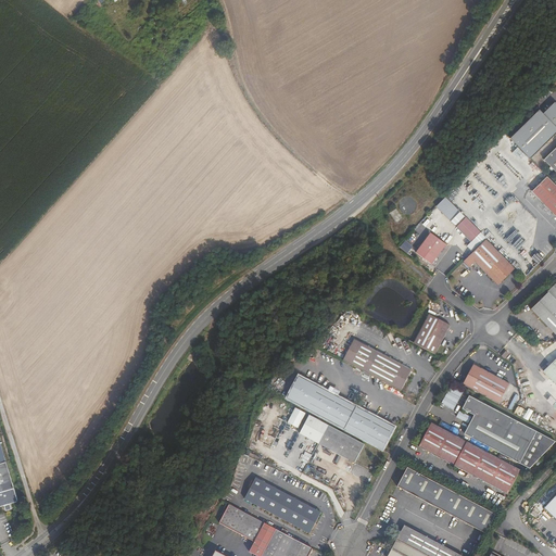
[(542,109),(532,118),(531,117),(509,138),(530,159),(555,134),(555,101),(545,112),(542,109)]
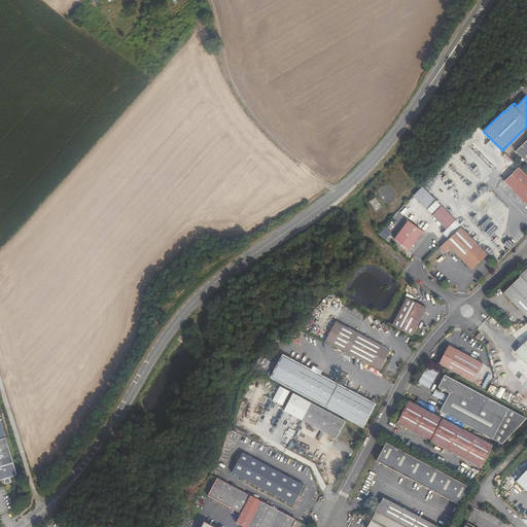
[(526,139),(516,150),(526,161),(526,139)]
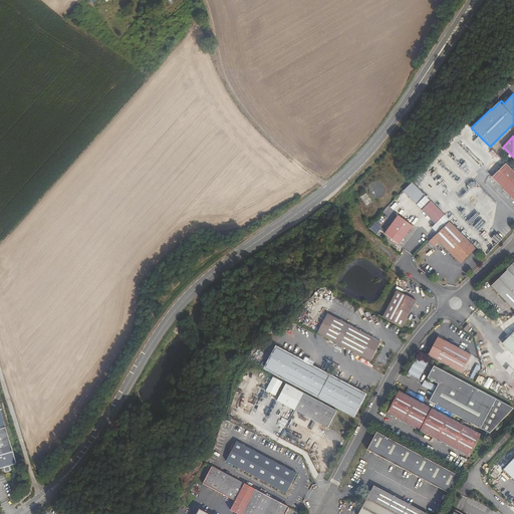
[(513,171),(505,162),(491,177),(513,200),(513,171)]
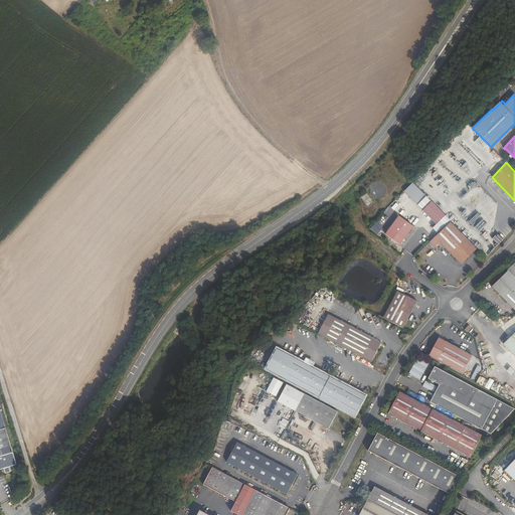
[(361,196),(367,205),(373,202),(367,192),(361,196)]
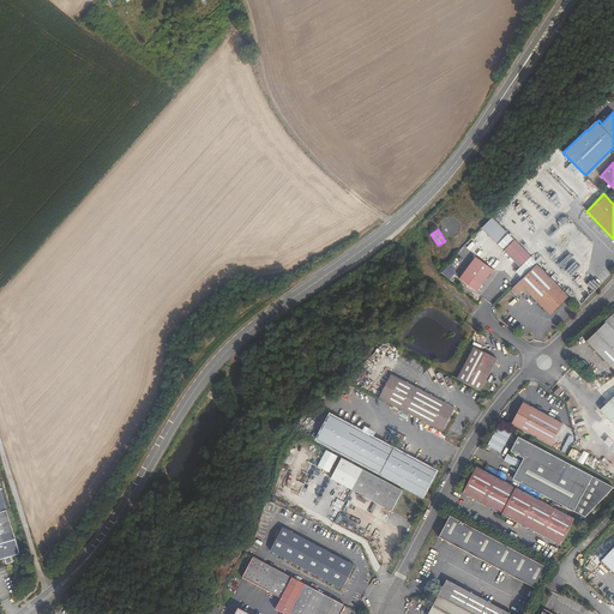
[(530,257),(513,240),(503,251),(519,268),(530,257)]
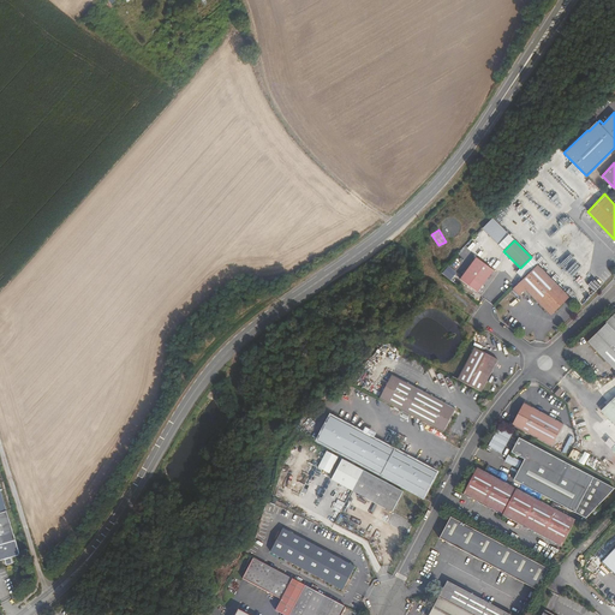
[(476,292),(491,269),(475,257),(459,280),(476,292)]
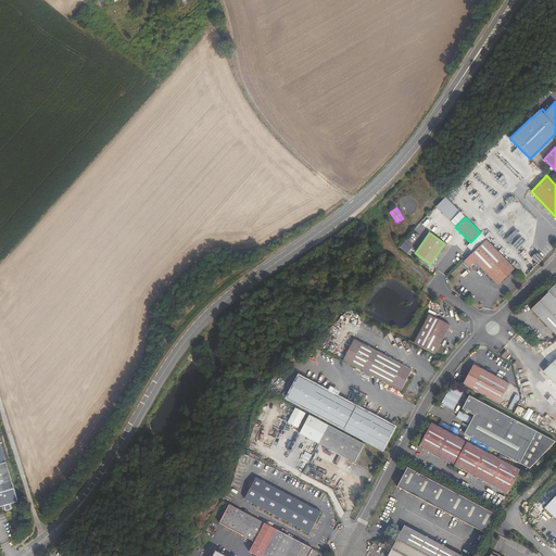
[(515,267),(485,238),(468,255),(475,261),(494,281),(501,280),(515,267)]
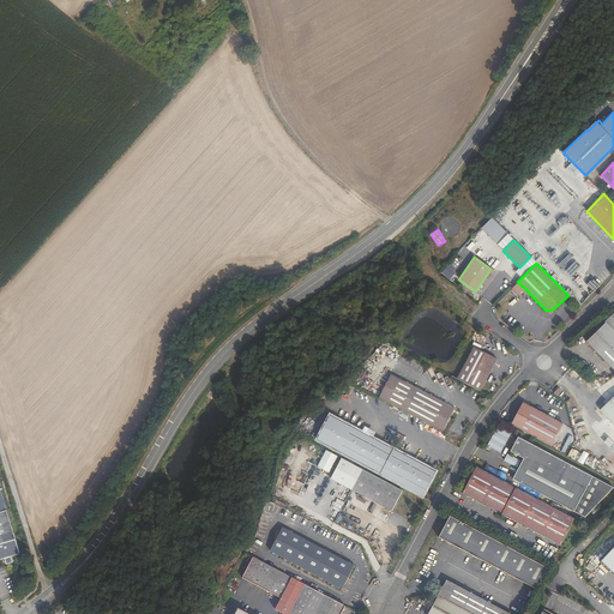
[(524,288),(517,282),(511,288),(517,295),(524,288)]
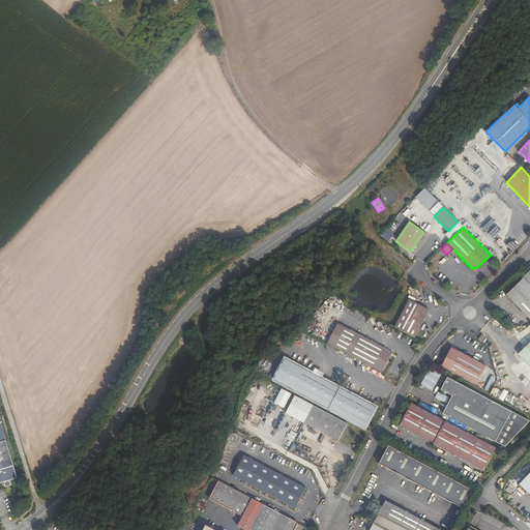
[(529,285),(523,277),(505,294),(529,319),(529,285)]
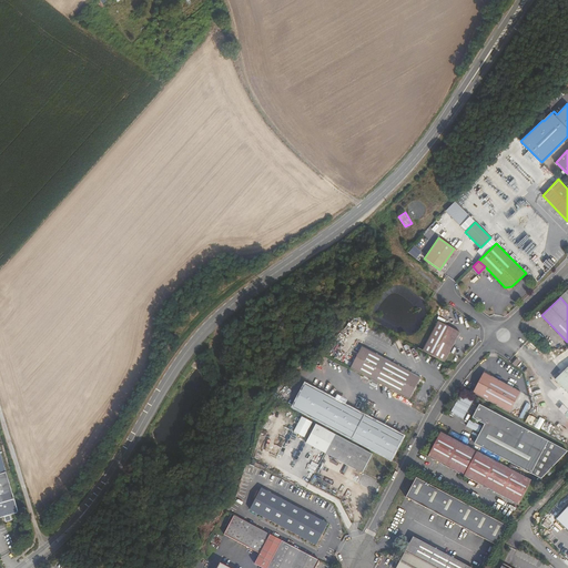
[(445,362),(460,332),(437,321),(422,350),(445,362)]
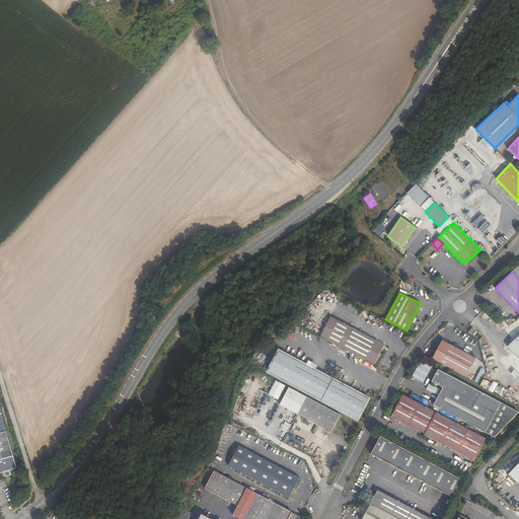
[(373,366),(384,345),(330,316),(319,337),(373,366)]
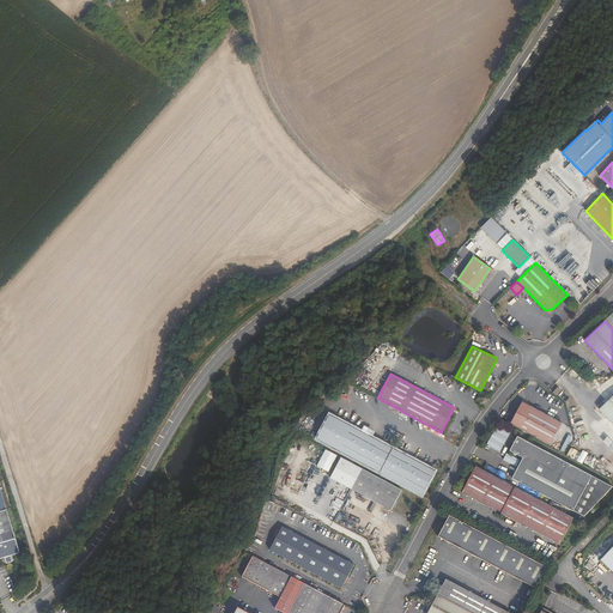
[(612,393),(598,408),(612,423),(612,393)]
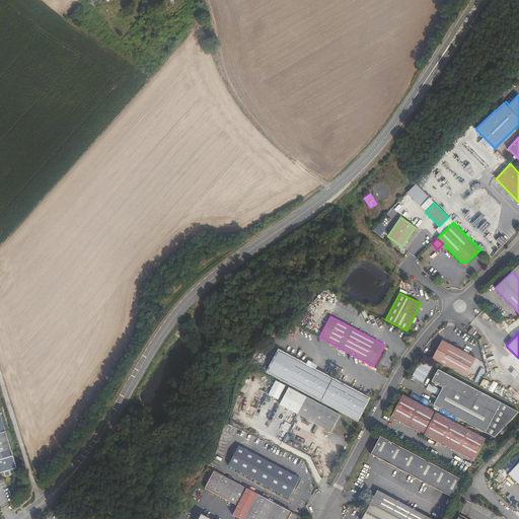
[(475,358),(442,340),(432,359),(465,376),(475,358)]
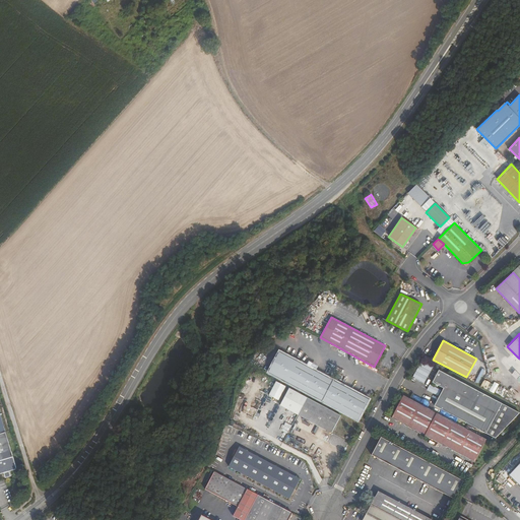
[(370,398),(280,350),(268,373),(358,420),(370,398)]
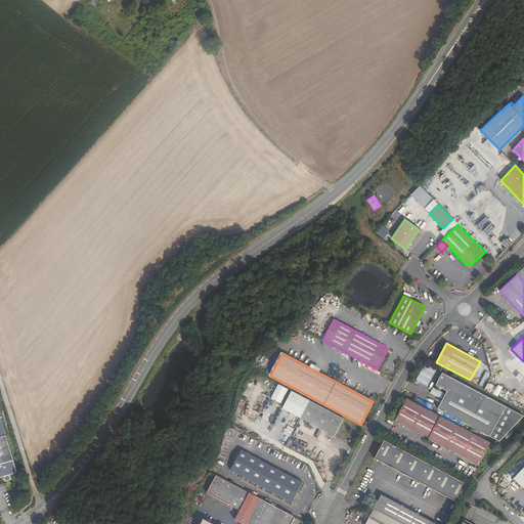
[(522,417),(442,373),(441,375),(439,379),(435,386),(446,392),(436,408),(497,442),(522,417)]
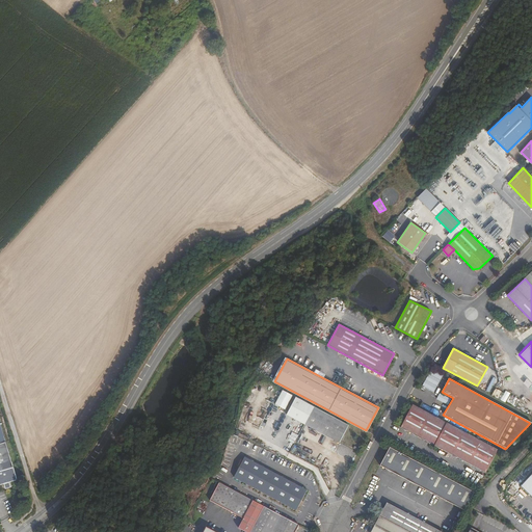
[(274,404),(285,409),(292,395),(282,390),(274,404)]
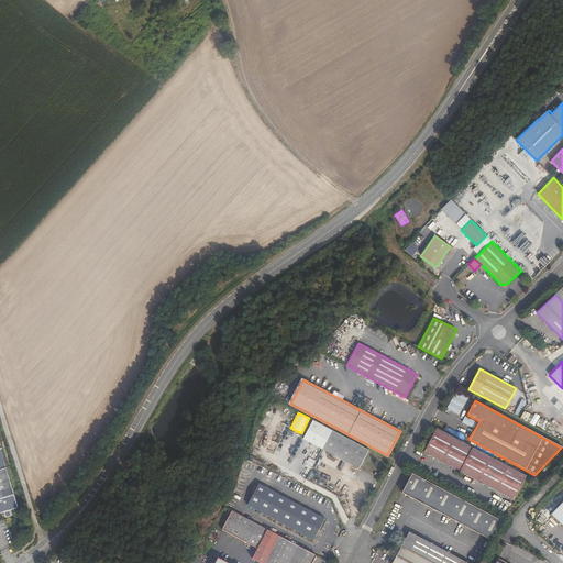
[(370,451),(315,422),(305,440),(360,470),(370,451)]
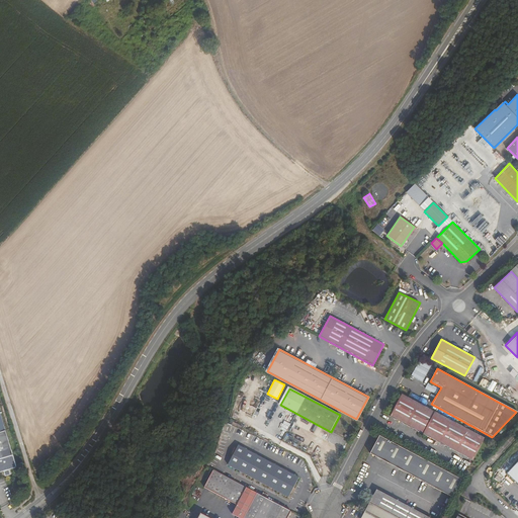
[(485,438),(401,394),(389,417),(471,460),(485,438)]
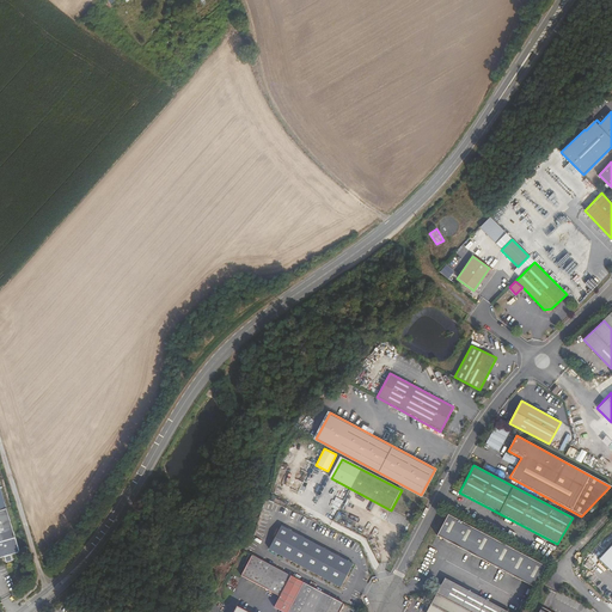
[(0,558),(19,552),(7,509),(0,510),(0,558)]
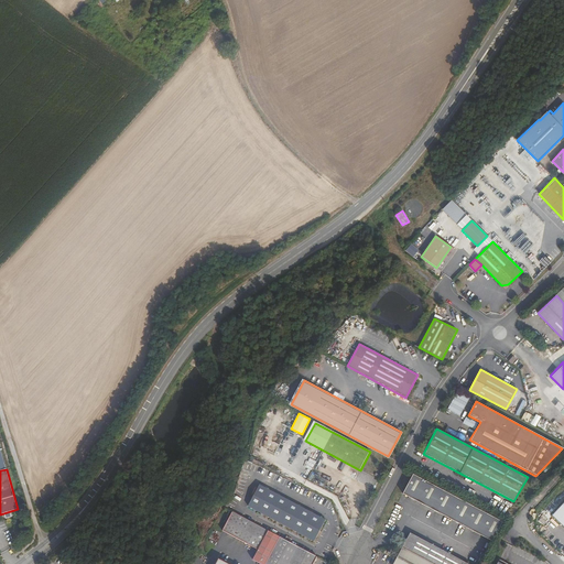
[(502,522),(412,474),(402,494),(491,542),(502,522)]
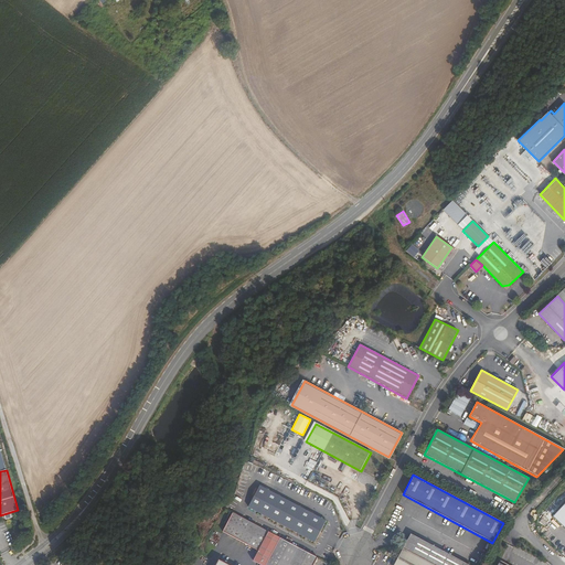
[(313,541),(324,520),(258,484),(247,505),(313,541)]
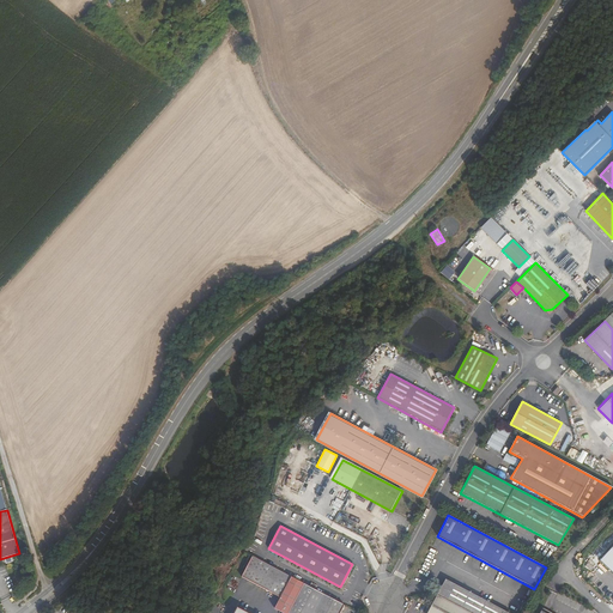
[(612,544),(599,559),(612,572),(612,544)]
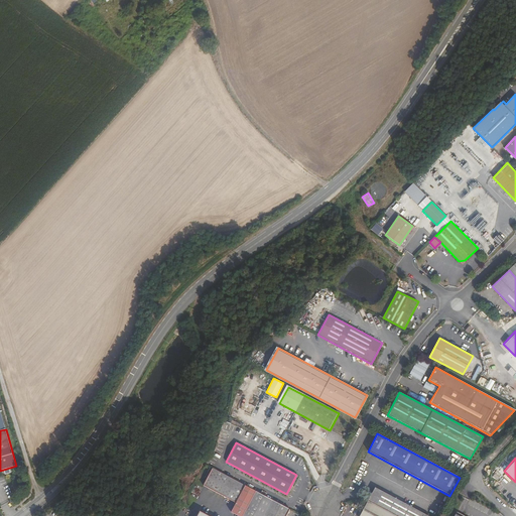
[(285,515),(289,509),(211,468),(202,485),(235,502),(230,511),(240,515),(285,515)]
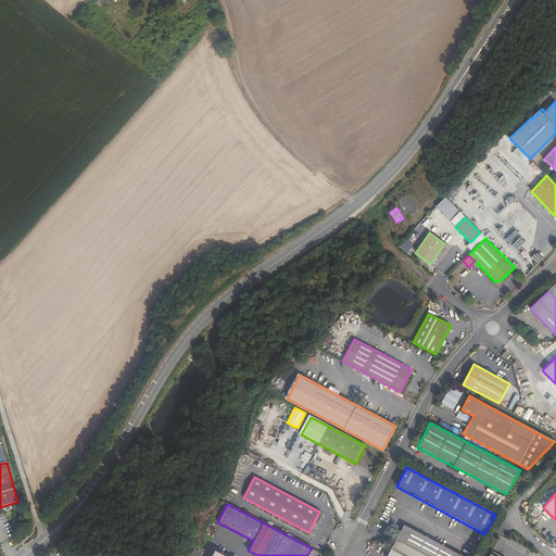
[(464,555),(405,526),(397,540),(428,555),(464,555)]
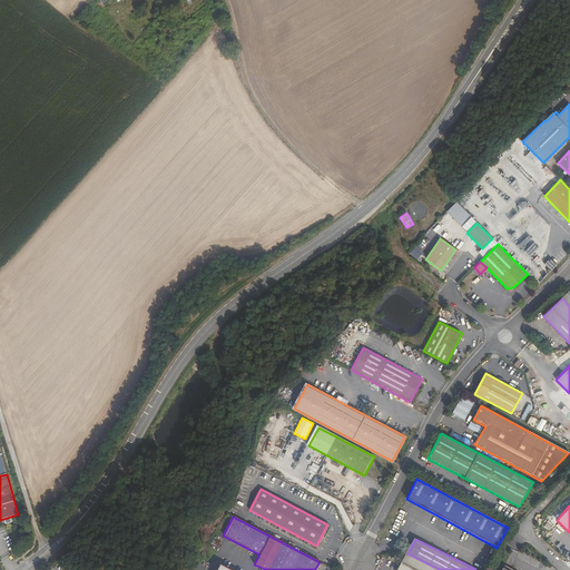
[(439,569),(408,553),(397,569),(439,569)]
